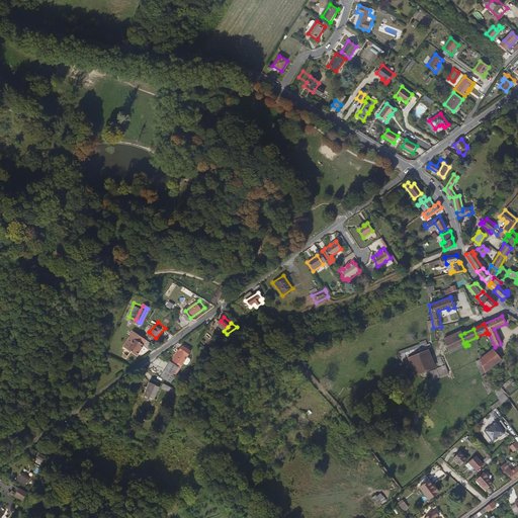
[(448,350),(463,343),(464,343),(460,335),(464,333),(462,330),(443,338),(448,350)]
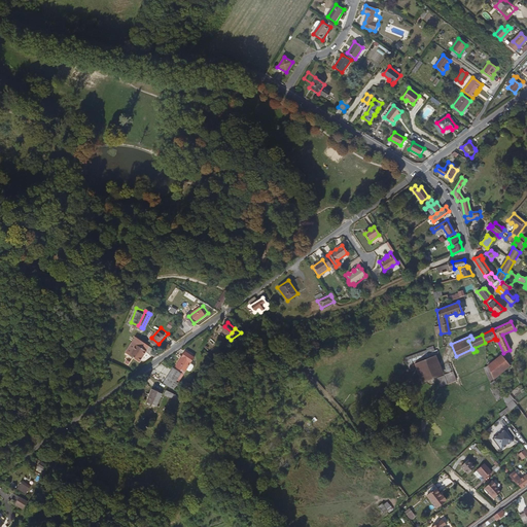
[(142,355),(144,356),(148,349),(139,343),(132,354),(140,358),(142,355)]
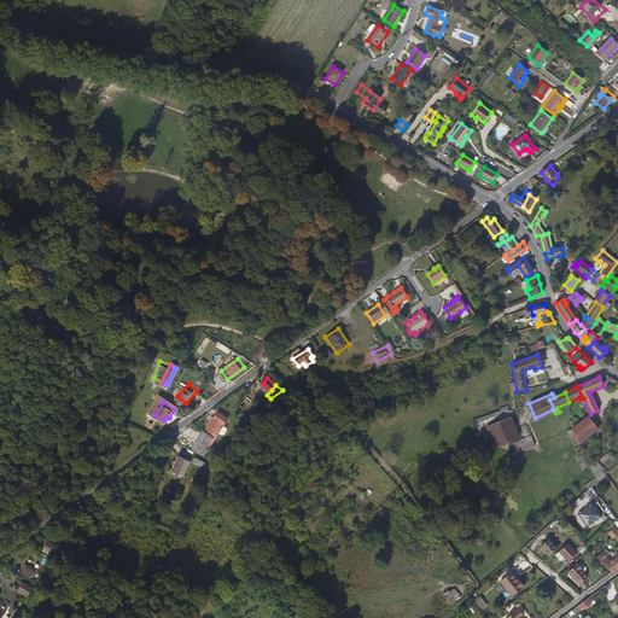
[(215,431),(222,420),(216,417),(209,426),(215,431)]
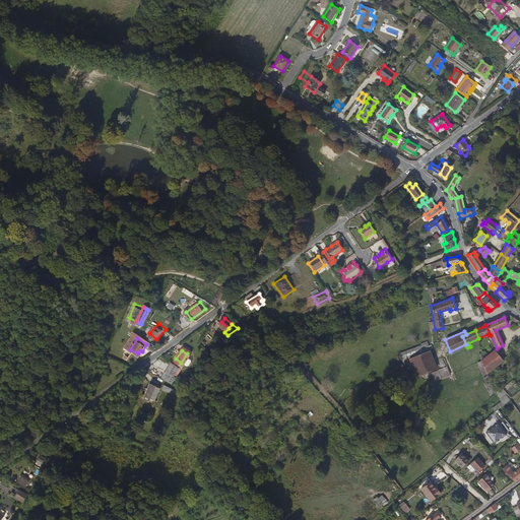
[(502,361),(494,350),(480,362),(486,374),(502,361)]
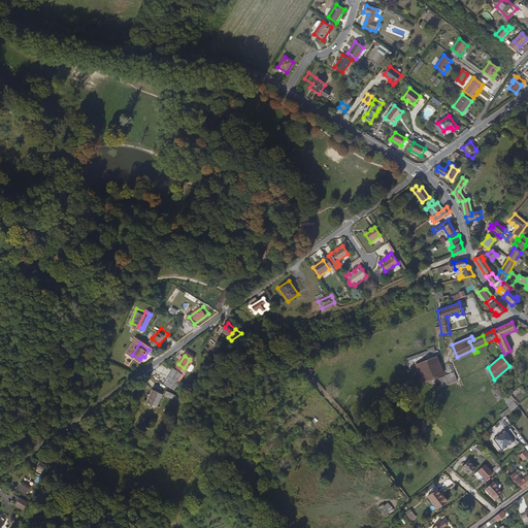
[(436,357),(415,365),(422,383),(443,374),(436,357)]
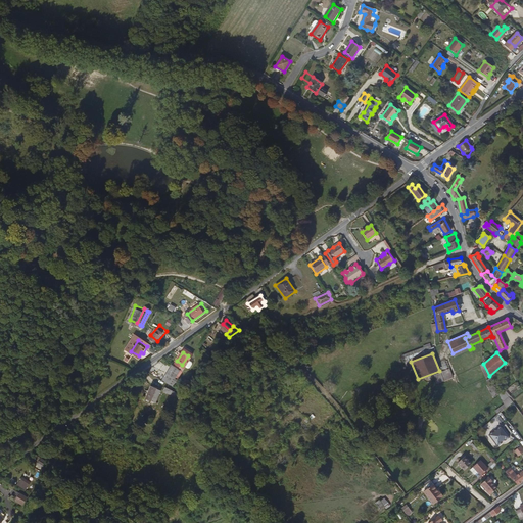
[(168,371),(176,376),(182,367),(174,361),(168,371)]
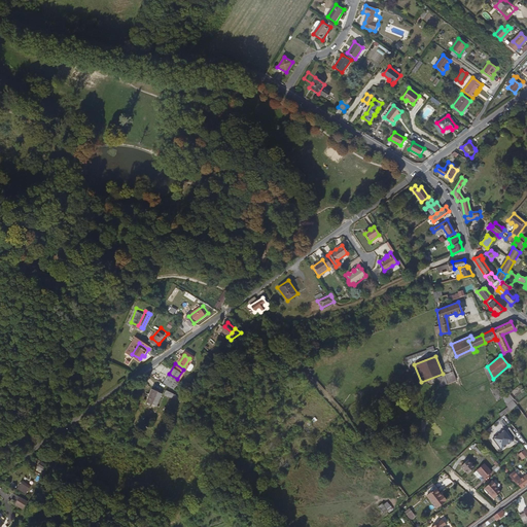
[(496,385),(491,387),(497,399),(502,397),(496,385)]
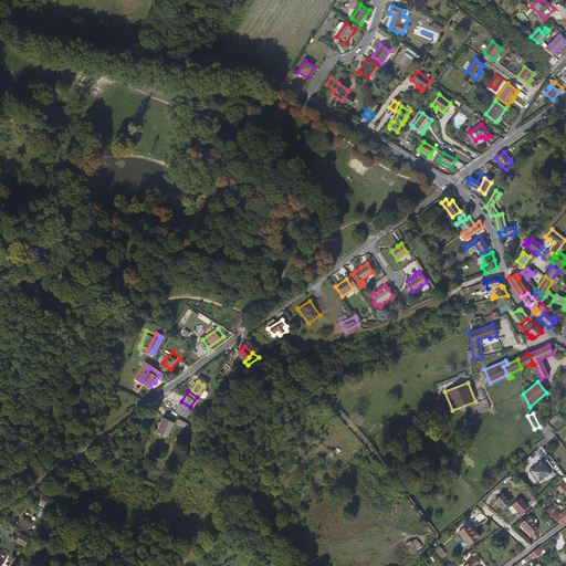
[(164,432),(169,419),(164,417),(158,430),(164,432)]
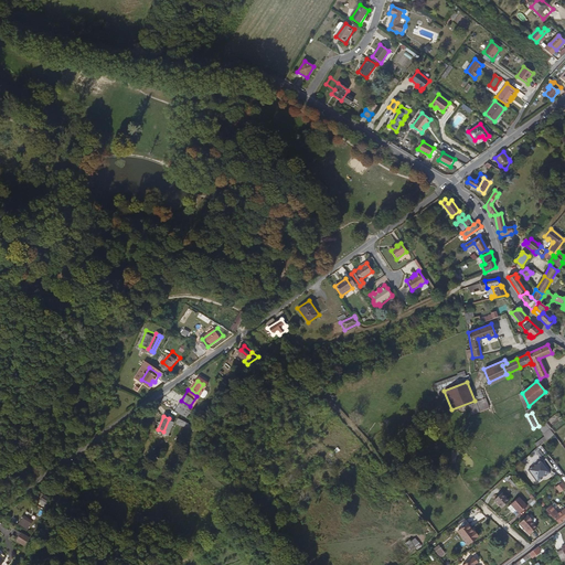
[(173,420),(169,418),(163,432),(168,434),(173,420)]
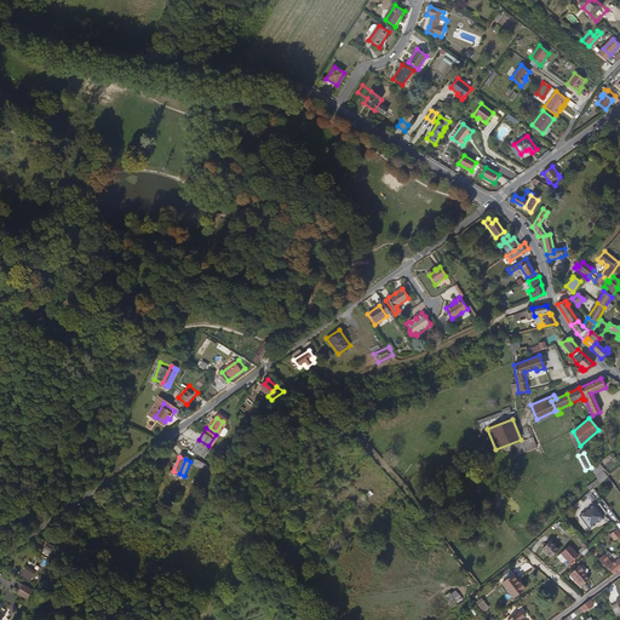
[(603,471),(596,477),(601,483),(608,477),(603,471)]
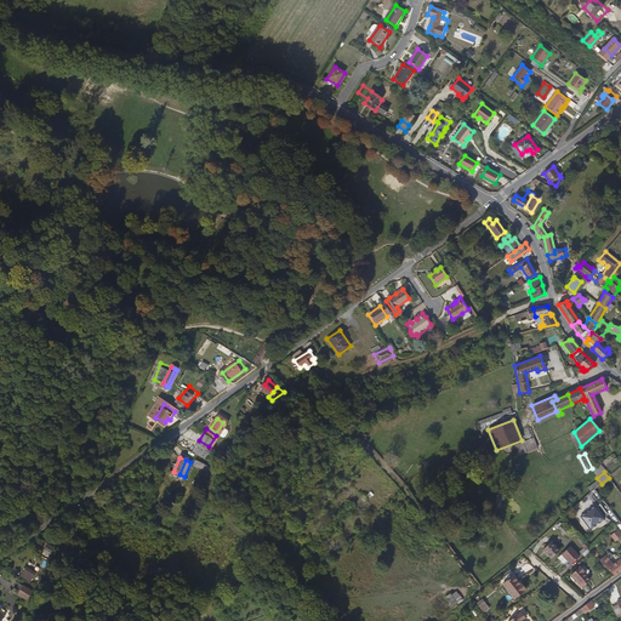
[(594,507),(594,506),(580,517),(590,530),(594,527),(593,524),(597,522),(598,524),(604,519),(603,518),(607,514),(599,505),(594,507)]
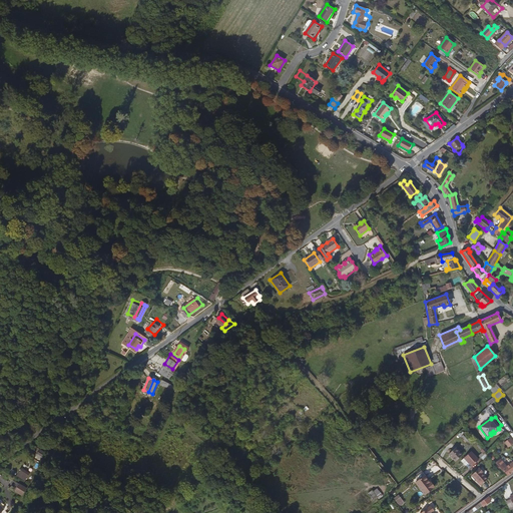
[(465,433),(464,434),(471,442),(472,440),(465,433)]
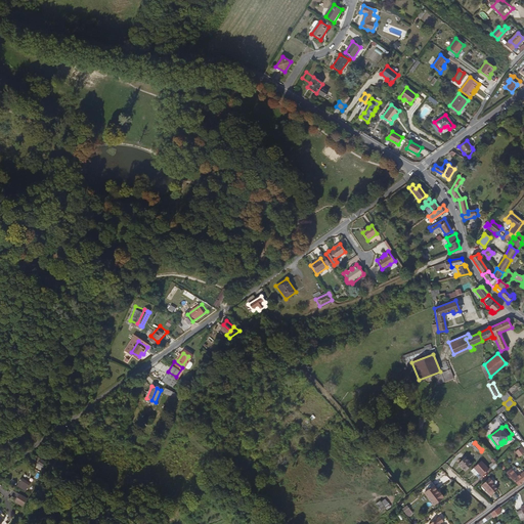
[(481,451),(474,443),(471,445),(478,453),(481,451)]
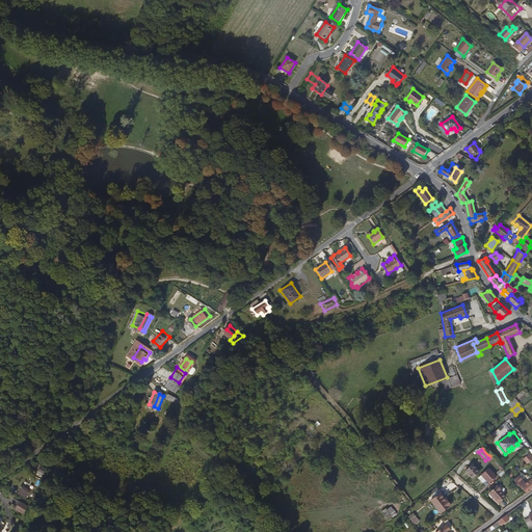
[(464,472),(472,480),(479,473),(472,464),(464,472)]
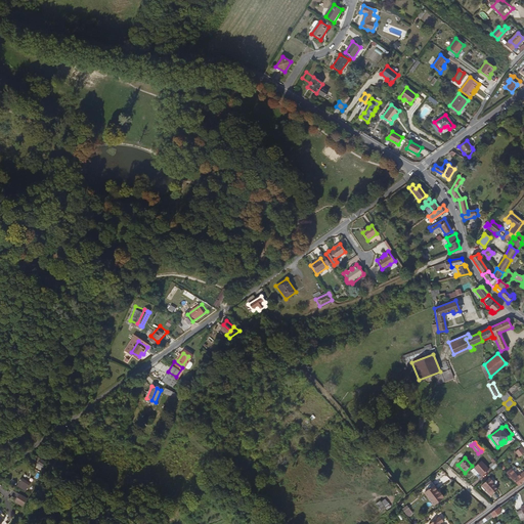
[(488,470),(480,462),(474,468),(481,476),(488,470)]
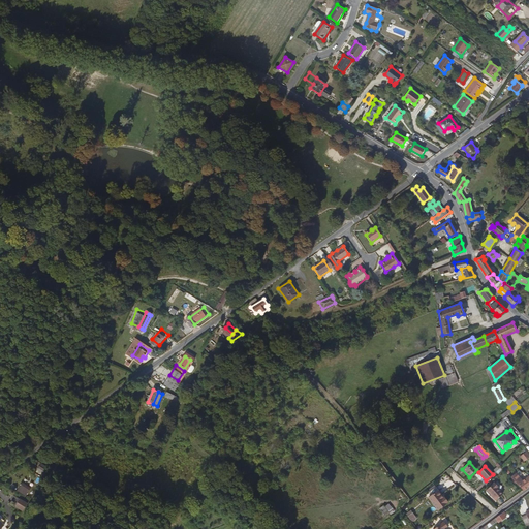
[(33,473),(29,481),(37,486),(41,477),(33,473)]
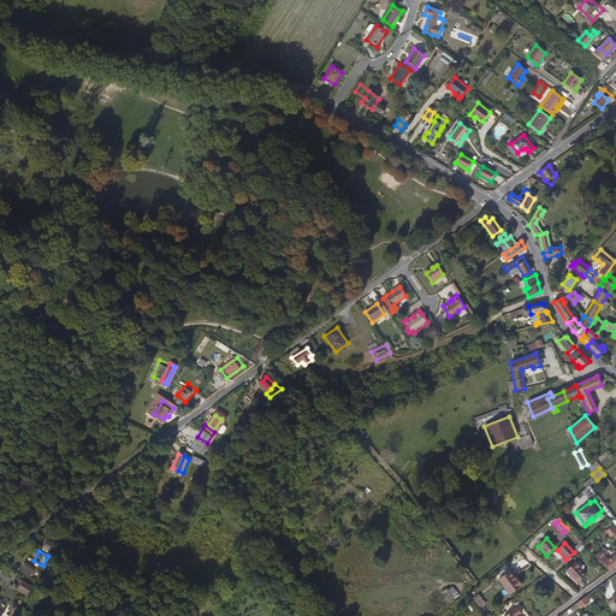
[(594,556),(598,560),(600,558),(604,563),(608,561),(599,551),(594,556)]
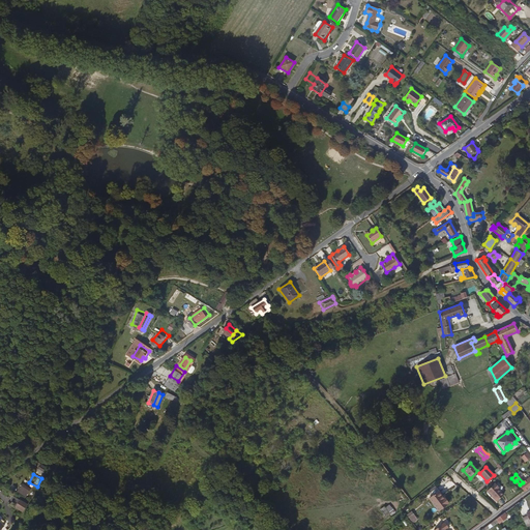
[(514,481),(524,491),(529,486),(529,476),(523,482),(520,484),(517,480),(514,481)]
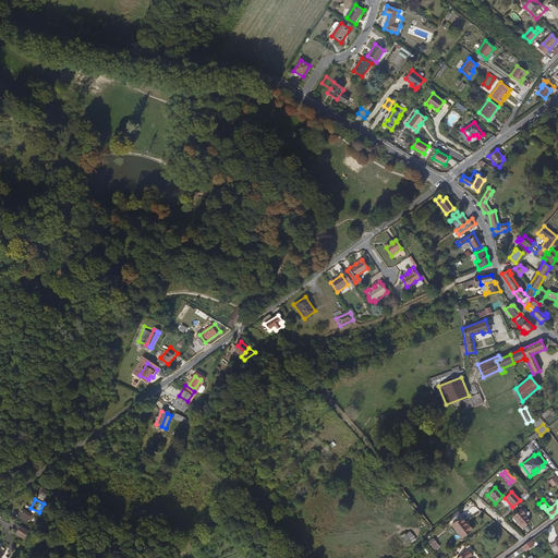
[(519,510),(512,517),(519,523),(518,524),(522,529),(530,522),(523,516),(519,510)]
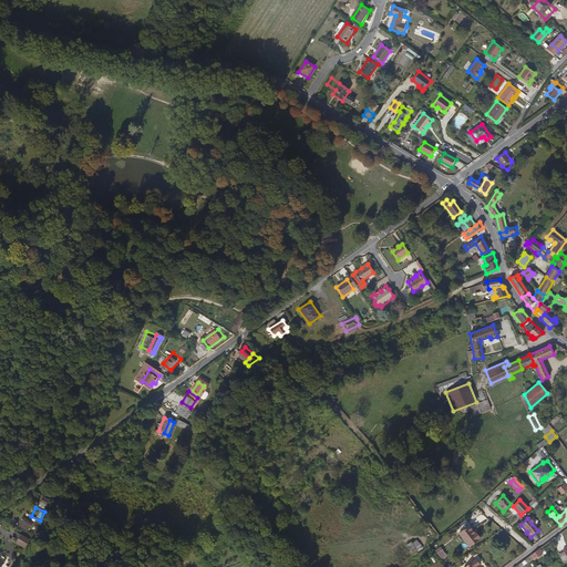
[(474,534),(468,526),(459,533),(468,547),(478,539),(477,538),(478,538),(475,533),(474,534)]
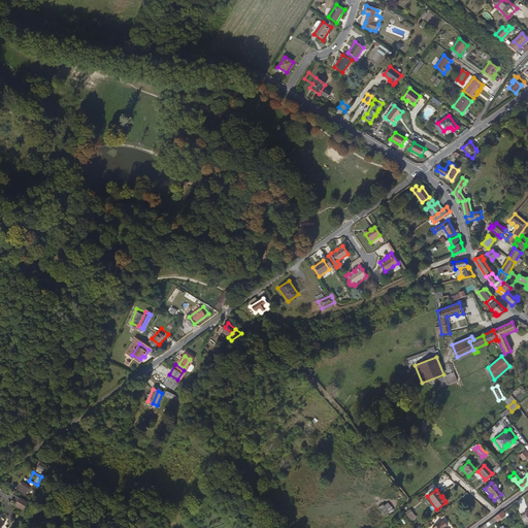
[(23,505),(18,502),(12,509),(18,513),(23,505)]
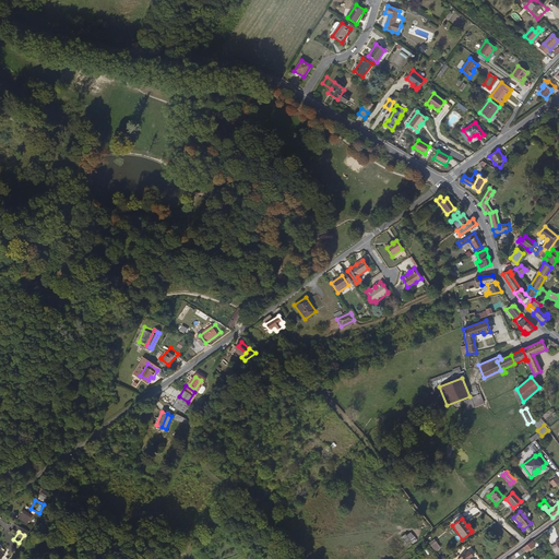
[(407,544),(415,538),(411,532),(402,537),(407,544)]
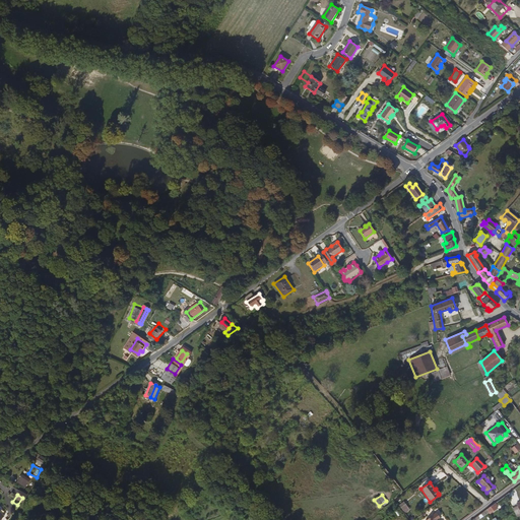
[(408,509),(404,503),(399,506),(404,512),(408,509)]
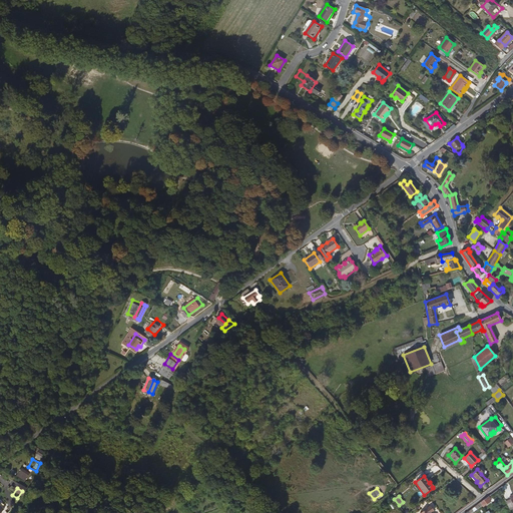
[(490,501),(487,497),(477,504),(479,507),(482,505),(483,507),(490,501)]
